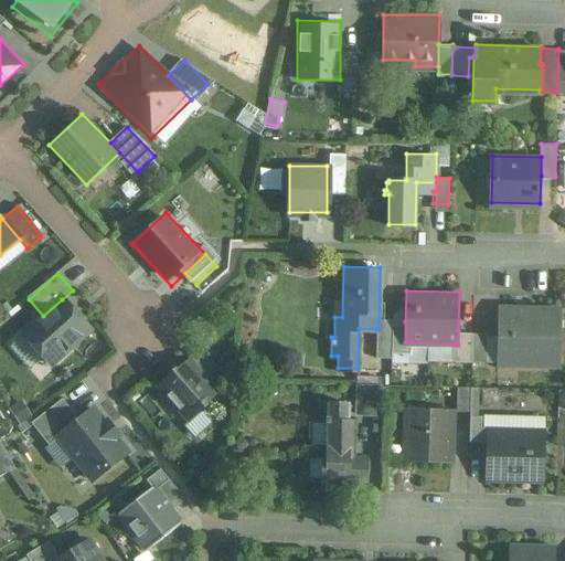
[(21,336),(50,369),(92,332),(62,299),(43,316),(21,336)]
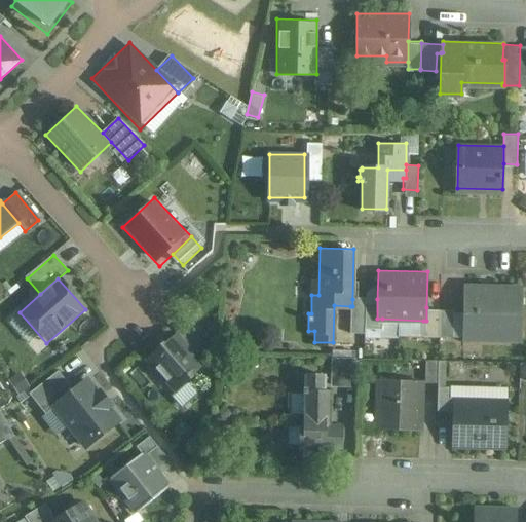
[(492,284),(479,283),(479,286),(464,285),(463,339),(521,340),(522,287),(492,286),(492,284)]
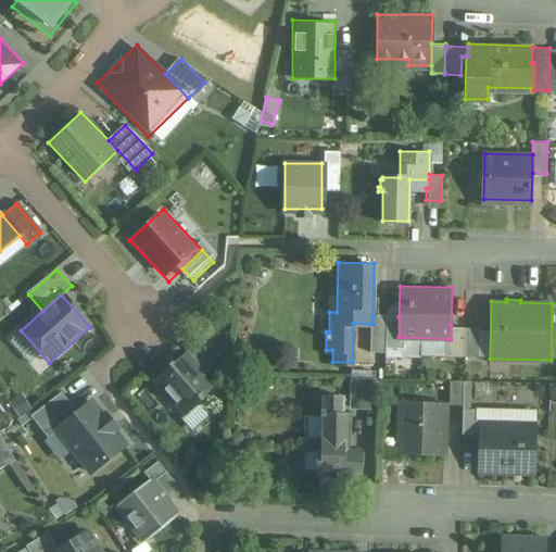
[(387,316),(373,316),(373,324),(370,324),(369,349),(386,349),(386,346),(387,316)]
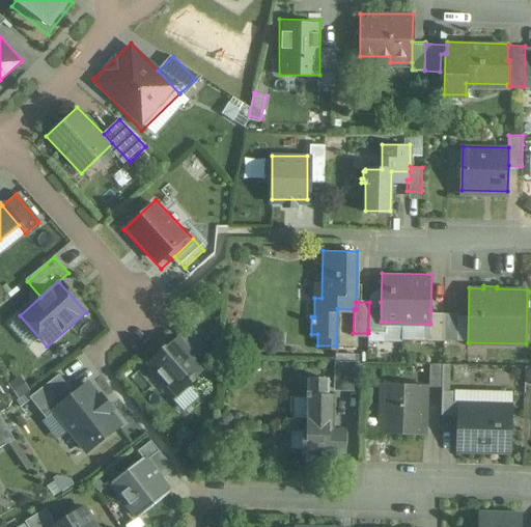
[(381,302),(369,302),(368,330),(386,330),(386,322),(381,322),(381,302)]
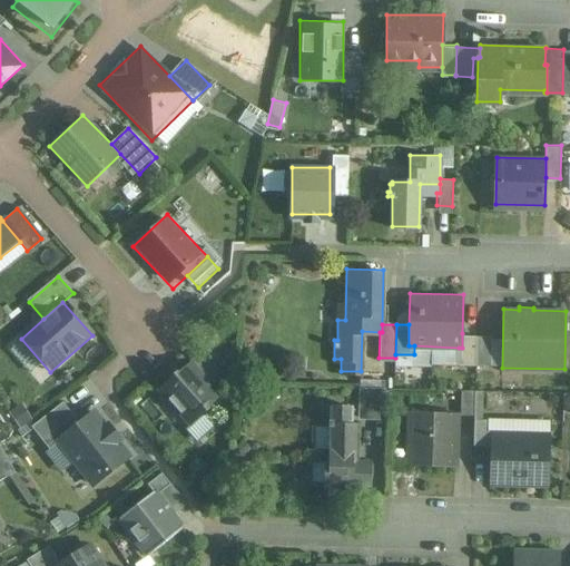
[(477,334),(462,333),(462,348),(459,348),(459,362),(475,362),(477,334)]
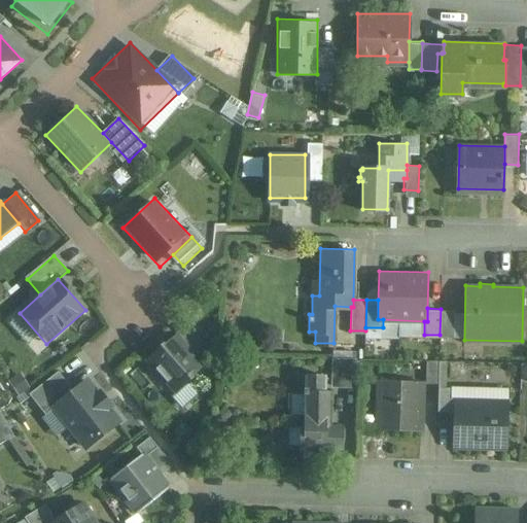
[(454,309),(441,309),(440,335),(454,336),(454,309)]
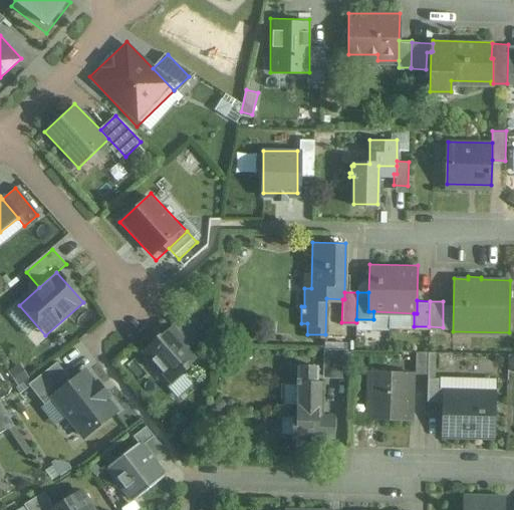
[(200,342),(201,326),(188,312),(174,325),(194,347),(200,342)]
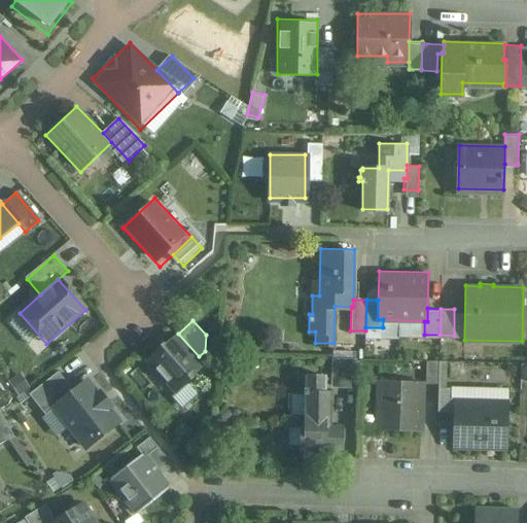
[(163,342),(146,355),(176,390),(192,376),(191,374),(204,362),(199,356),(178,334),(177,332),(164,343),(163,342)]
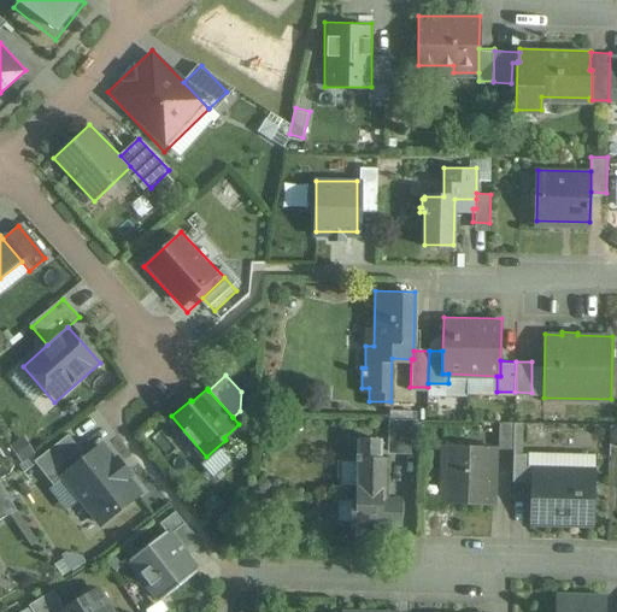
[(404,417),(389,417),(388,448),(403,448),(404,417)]
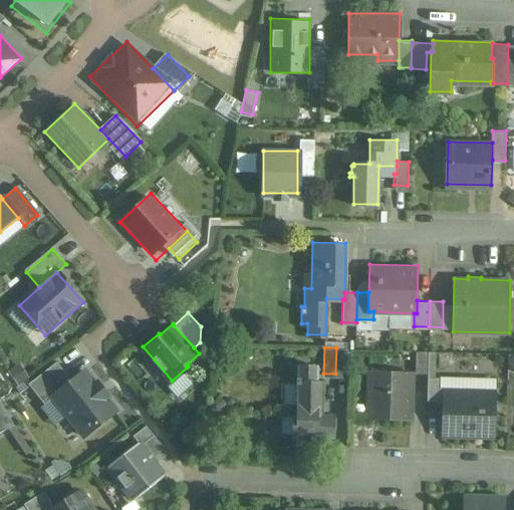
[(348,348),(336,347),(335,373),(347,373),(348,348)]
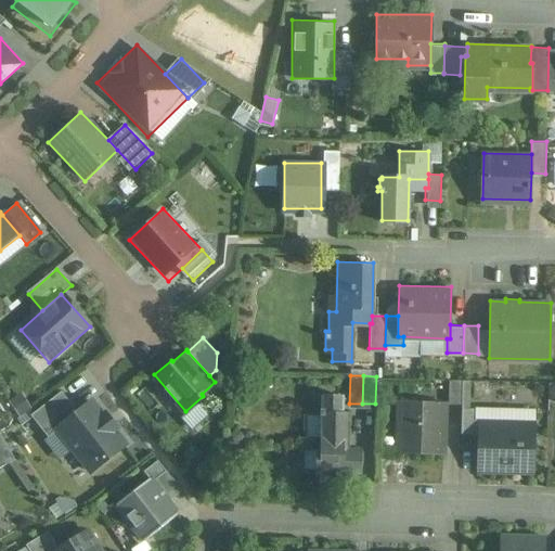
[(463,377),(449,377),(448,401),(462,401),(463,377)]
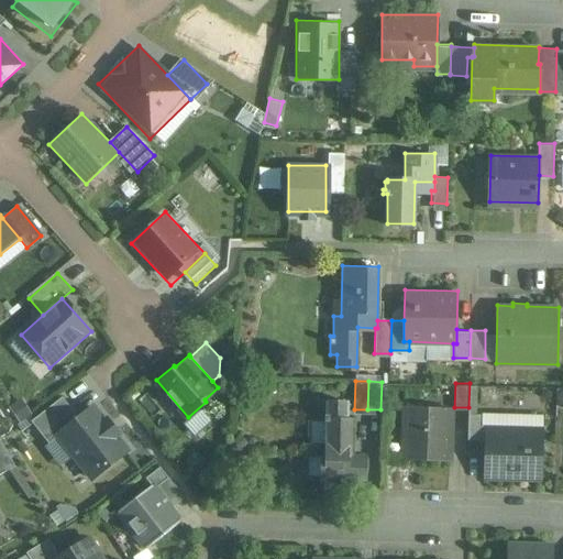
[(57,433),(79,416),(63,394),(31,418),(47,439),(57,433)]
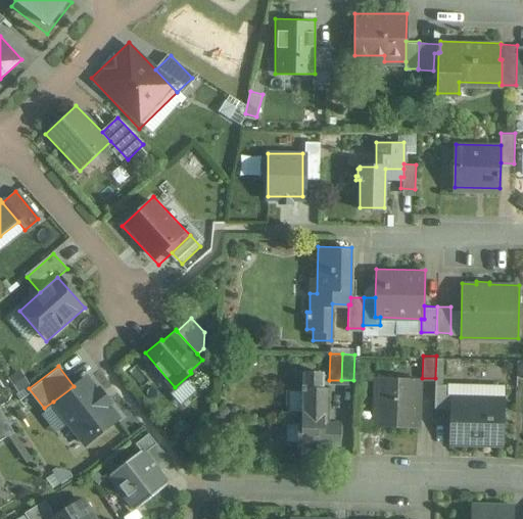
[(323,371),(304,370),(303,383),(302,383),(301,388),(289,388),(288,410),(303,410),(302,420),(303,420),(328,421),(328,387),(323,387),(323,371)]
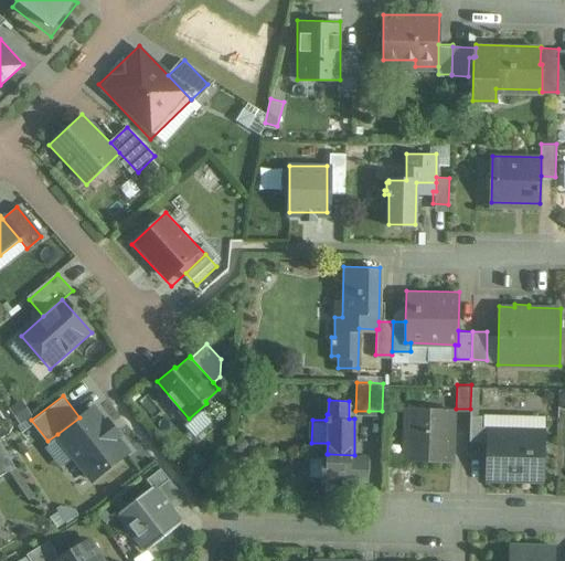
[(57,434),(92,477),(128,450),(116,434),(118,432),(107,419),(105,421),(94,405),(80,417),(57,434)]
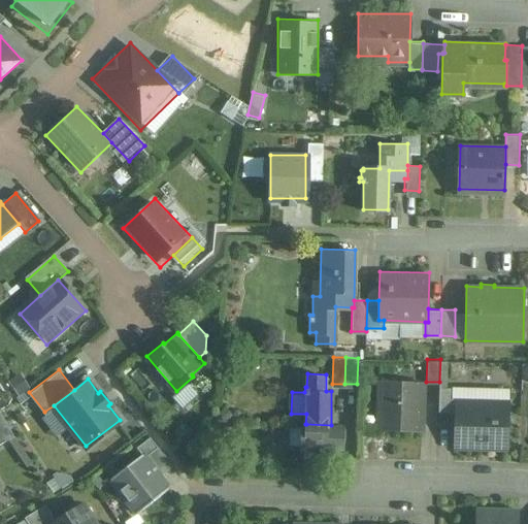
[(423,381),(380,380),(377,427),(421,429),(423,381)]
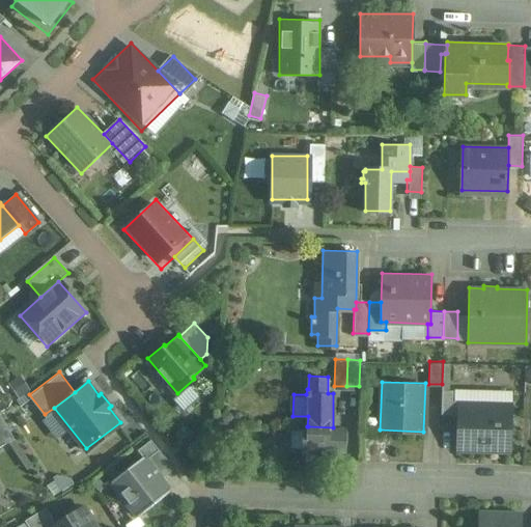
[(454,388),(442,388),(441,413),(453,413),(454,388)]
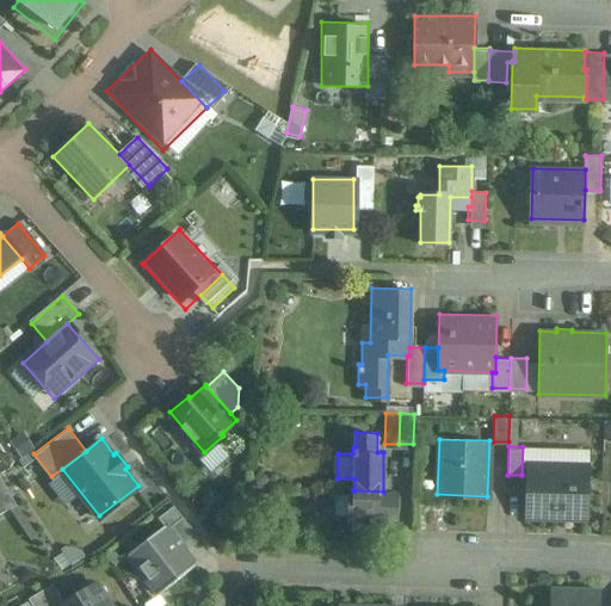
[(588,464),(526,463),(525,515),(587,517),(588,464)]
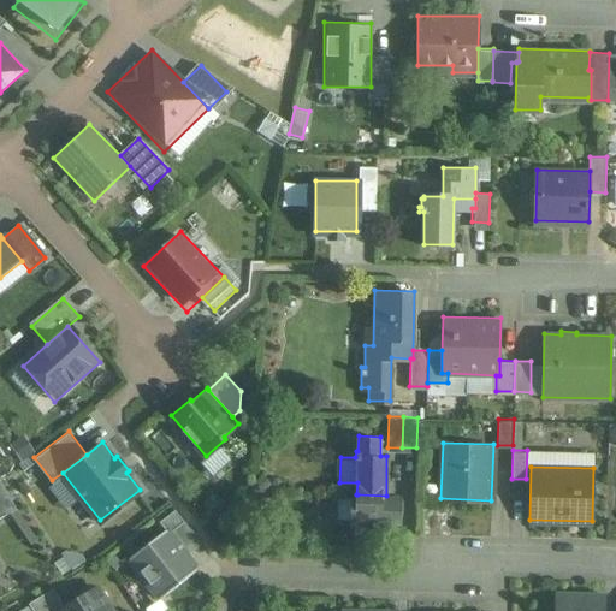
[(0,482),(0,515),(15,506),(1,482),(0,482)]
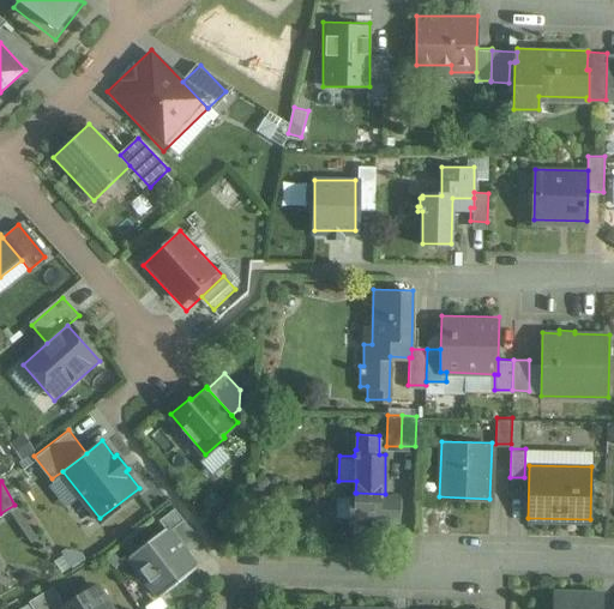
[(385,494),(356,493),(355,493),(351,493),(350,522),(355,522),(355,538),(377,540),(377,522),(399,523),(399,494),(385,494)]
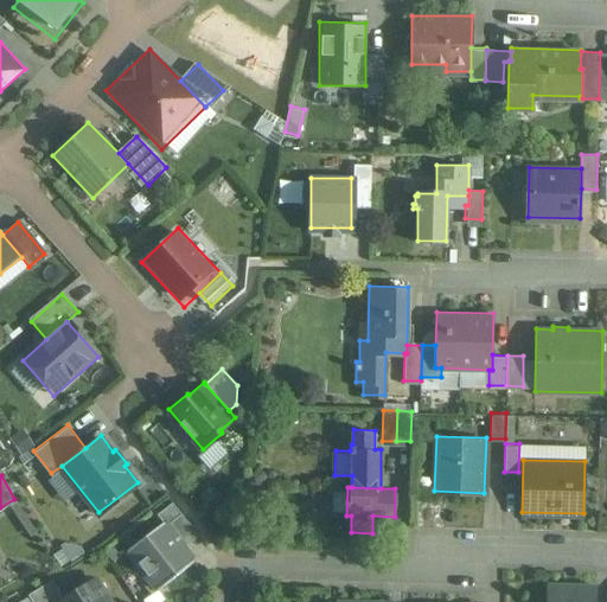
[(160,517),(166,525),(185,549),(198,538),(173,506),(160,517)]
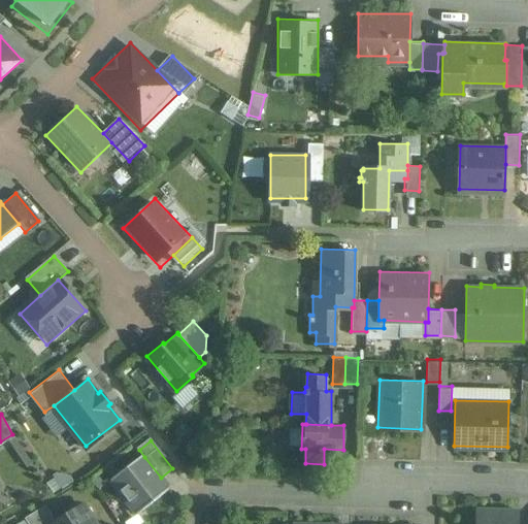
[(133,518),(170,489),(161,478),(144,457),(107,487),(133,518)]
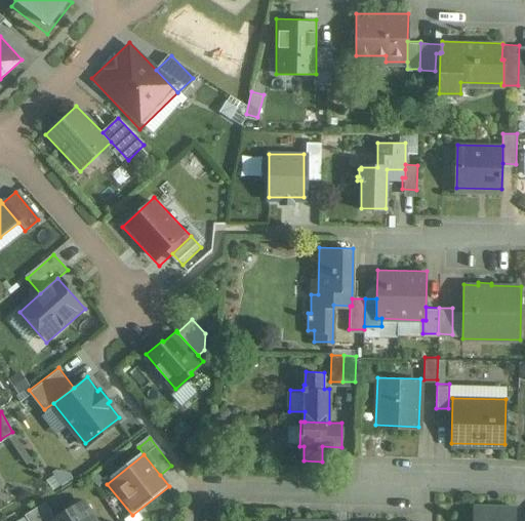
[(224,462),(207,461),(206,471),(223,472),(224,462)]
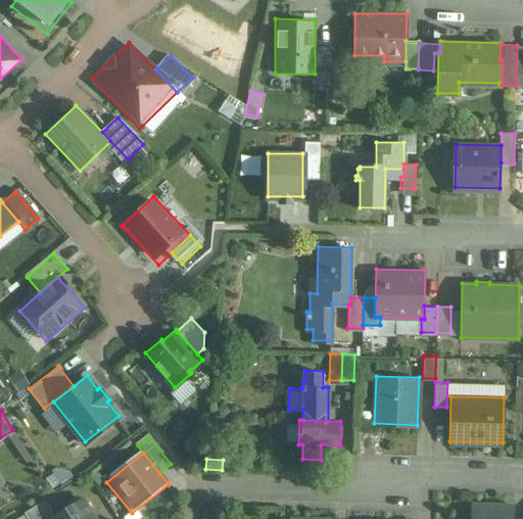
[(48,517),(49,518),(95,518),(86,499),(48,517)]
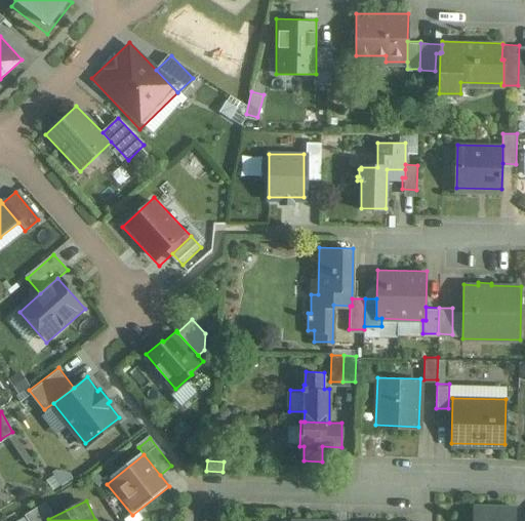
[(514,520),(515,505),(473,504),(472,520),(514,520)]
